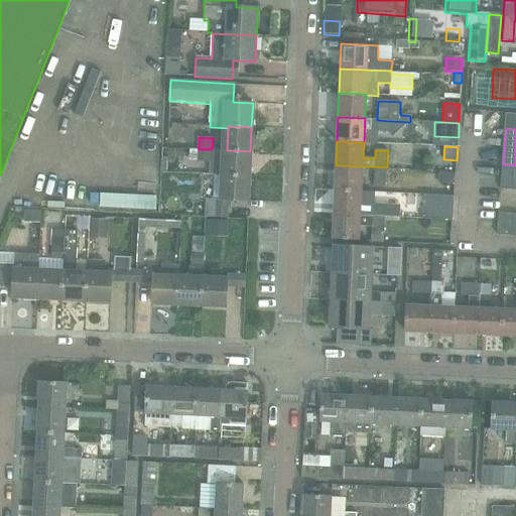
[(408,148),(408,160),(422,161),(422,148),(408,148)]
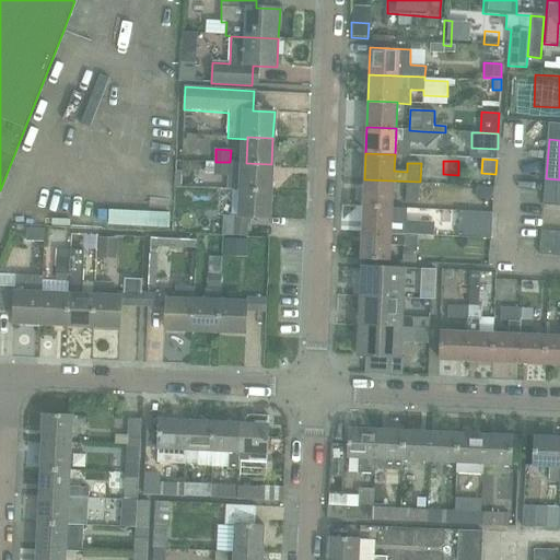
[(271,164),(246,163),(246,164),(230,163),(230,162),(216,162),(214,176),(226,177),(226,189),(245,190),(245,189),(270,190),(271,164)]
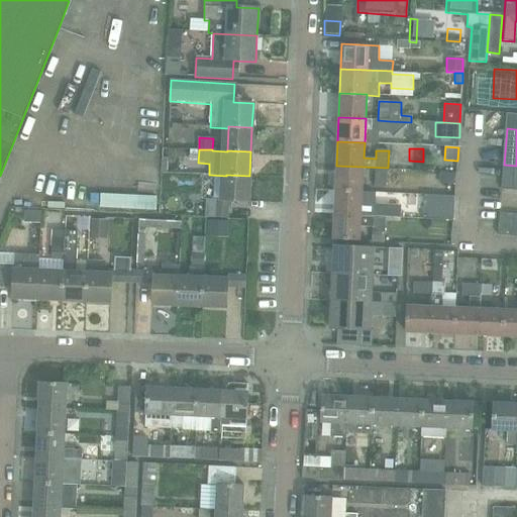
[(335,190),(363,191),(364,169),(375,169),(375,188),(387,188),(388,168),(336,166),(335,190)]
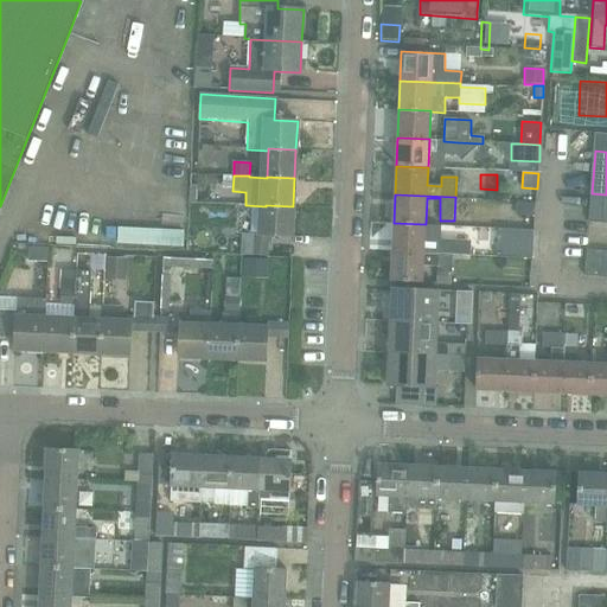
[(590,196),(588,222),(602,223),(605,197),(590,196)]
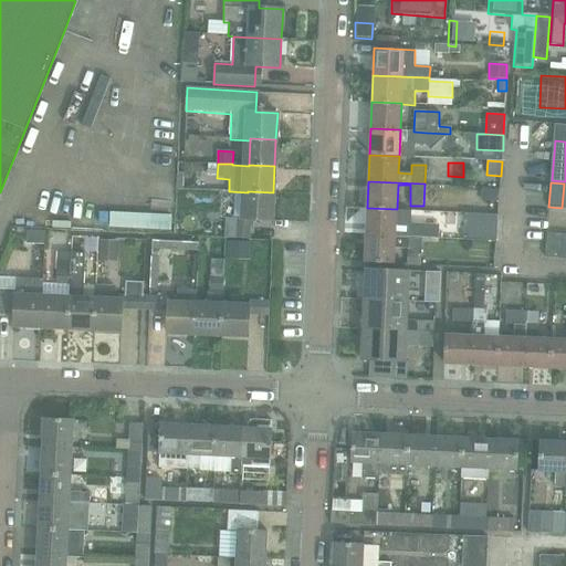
[(484,189),(483,201),(496,201),(498,189),(484,189)]
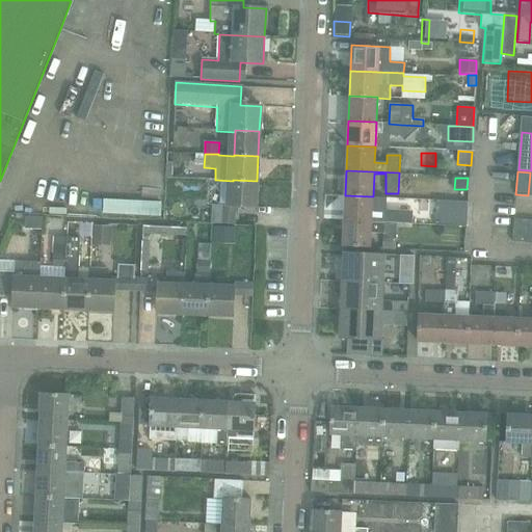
[(212,205),(212,223),(234,224),(235,206),(255,207),(257,181),(233,180),(233,181),(231,205),(223,205),(222,206),(212,205)]
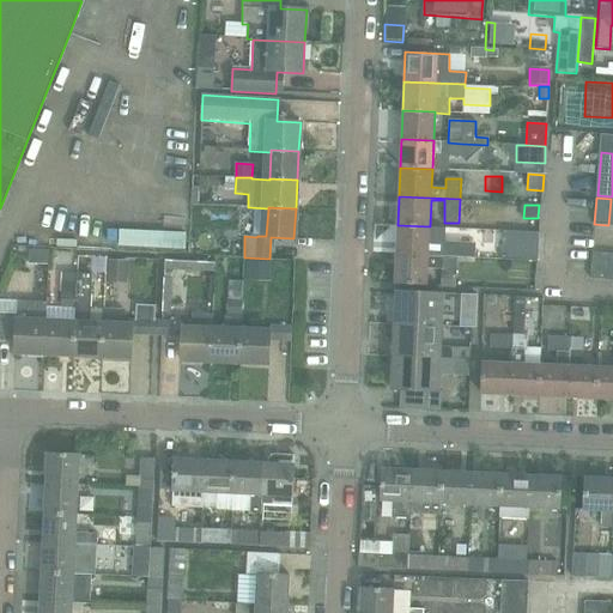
[(139,219),(138,236),(204,240),(205,222),(139,219)]
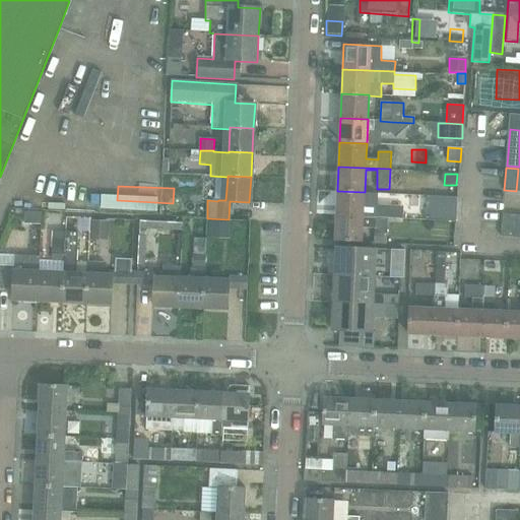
[(335,215),(387,217),(388,200),(376,199),(376,207),(364,206),(365,192),(337,191),(335,215)]
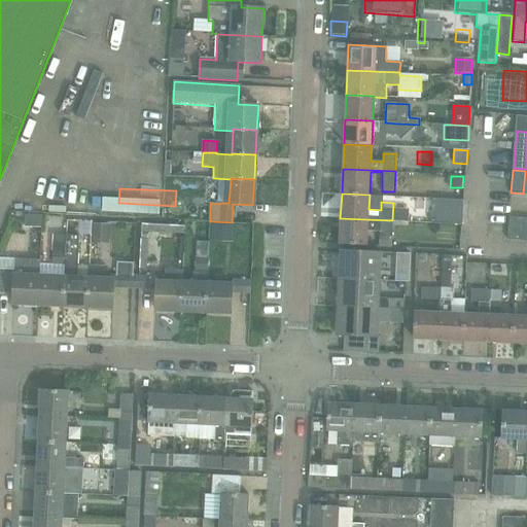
[(432,199),(430,222),(462,223),(463,201),(432,199)]
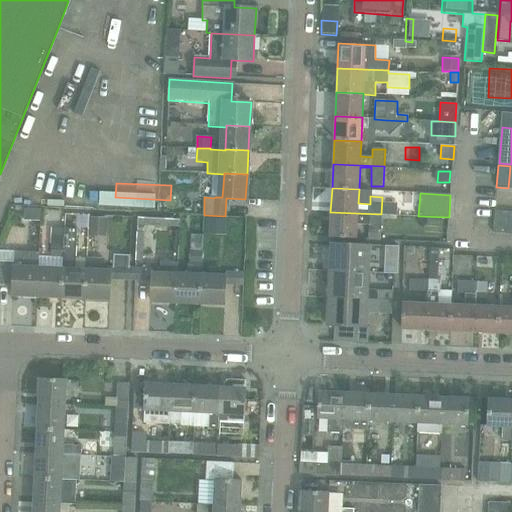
[(41,210),(25,209),(25,221),(41,222),(41,210)]
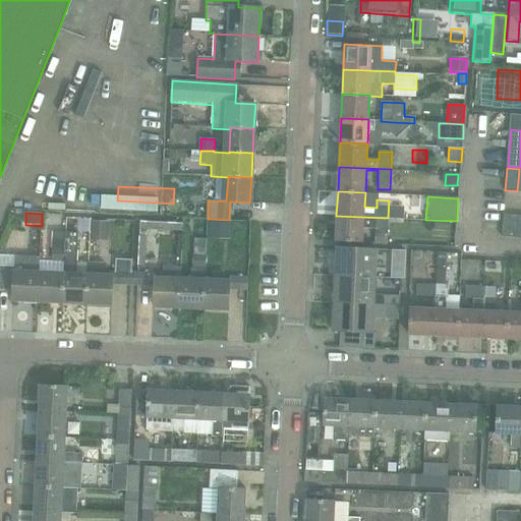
[(504,215),(502,237),(513,238),(515,216),(504,215)]
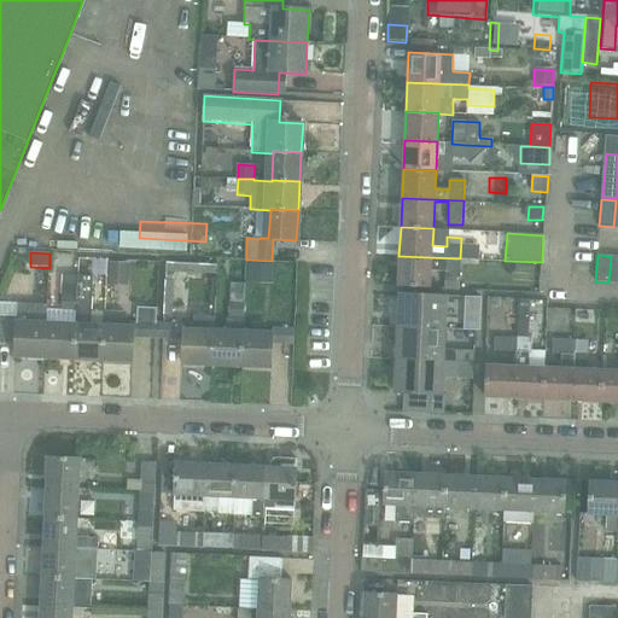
[(397,285),(430,287),(431,272),(445,273),(445,281),(460,283),(460,258),(398,256),(397,285)]
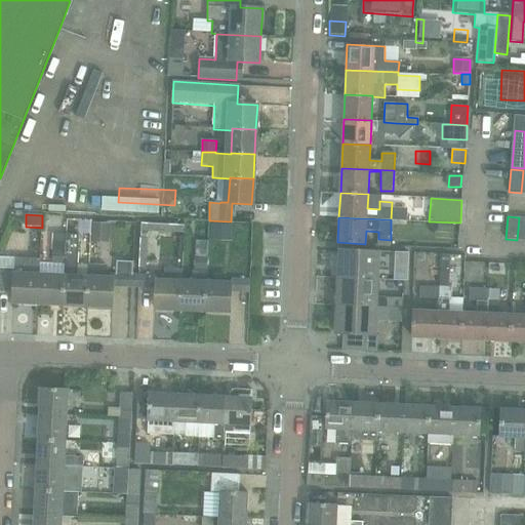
[(92,223),(91,243),(108,243),(109,224),(92,223)]
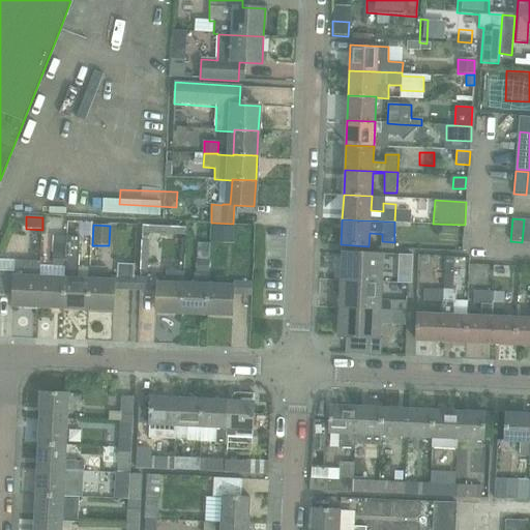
[(143,226),(141,270),(148,270),(150,234),(186,236),(186,228),(143,226)]
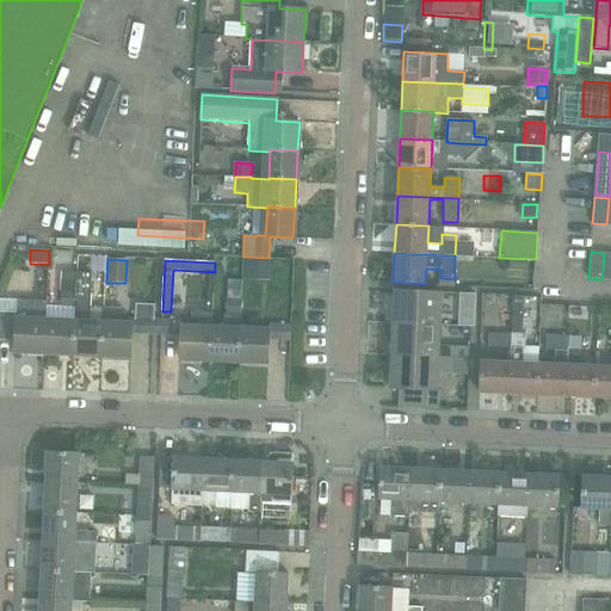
[(246,260),(245,276),(269,277),(270,261),(246,260)]
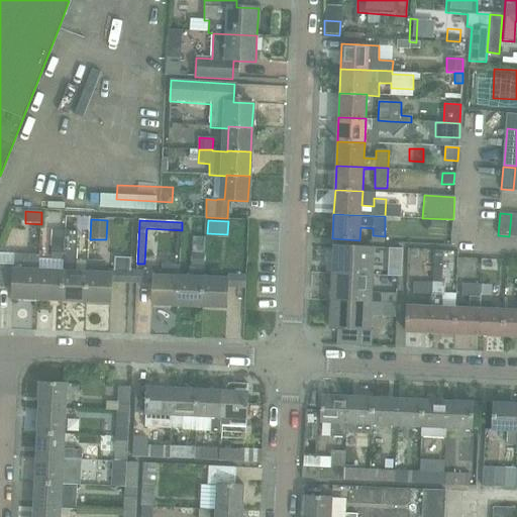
[(53,230),(50,261),(64,261),(65,230),(53,230)]
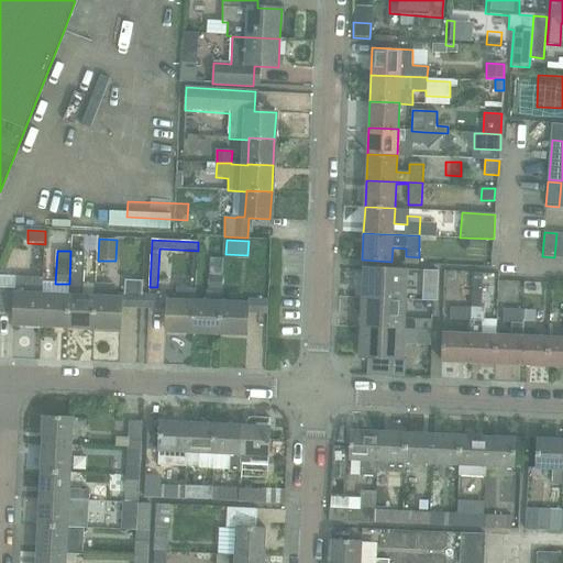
[(70,251),(69,284),(68,290),(67,327),(94,328),(96,284),(84,284),(85,252),(70,251)]
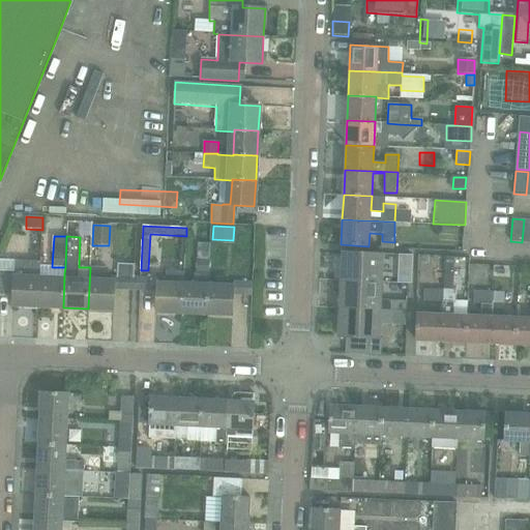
[(383,253),(341,252),(339,281),(382,283),(383,253)]
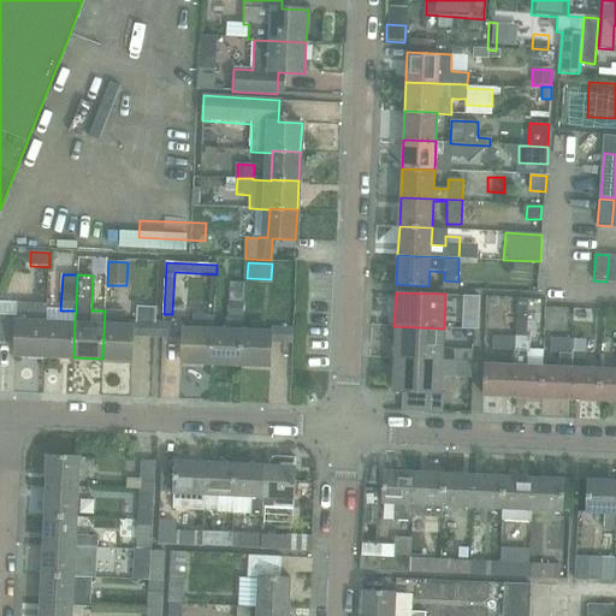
[(479,313),(479,296),(469,296),(468,313),(479,313)]
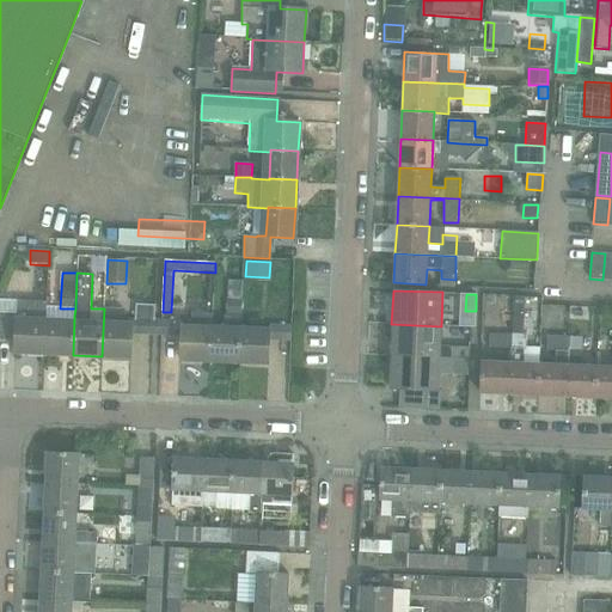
[(532,319),(551,320),(552,298),(533,297),(532,319)]
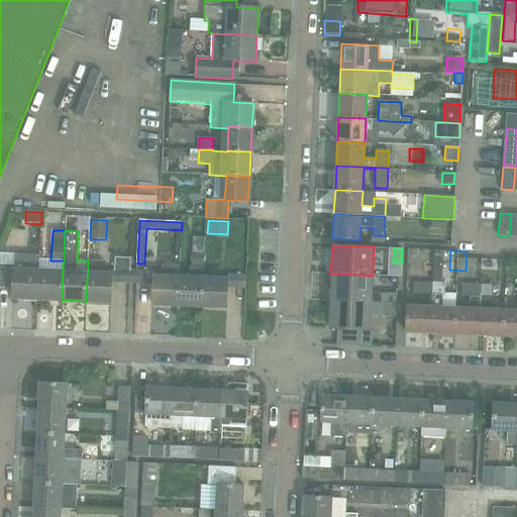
[(455,333),(456,307),(442,307),(443,296),(444,296),(445,284),(442,284),(443,252),(434,251),(433,283),(432,295),(432,306),(430,332),(455,333)]
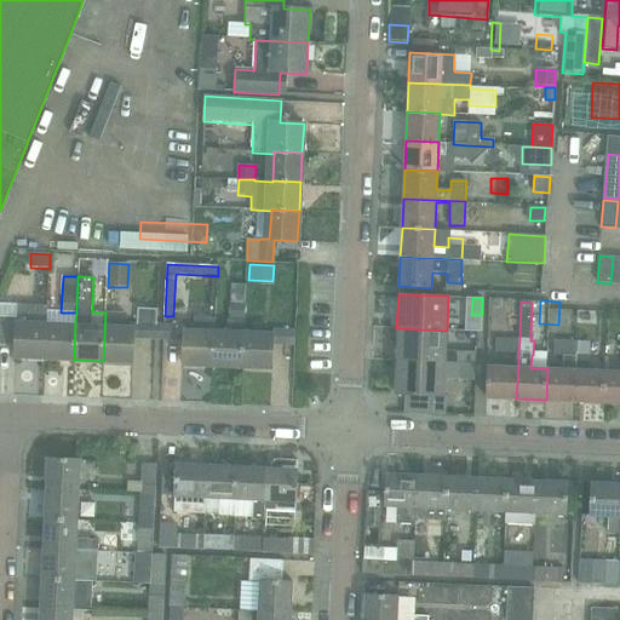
[(212,366),(244,367),(245,334),(246,304),(230,303),(230,320),(228,320),(228,333),(214,333),(212,366)]
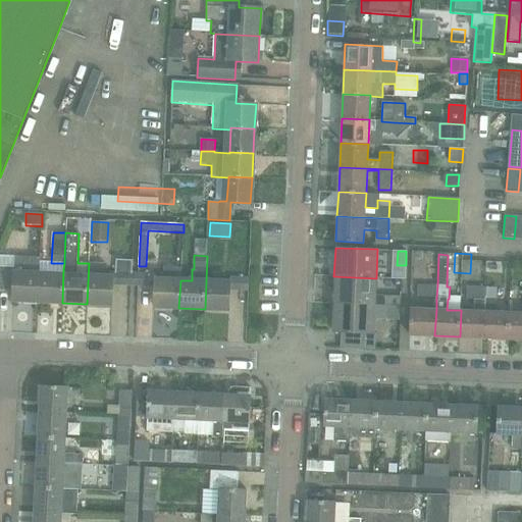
[(11,301),(37,302),(38,273),(39,258),(14,257),(13,267),(0,266),(0,289),(11,290),(11,301)]
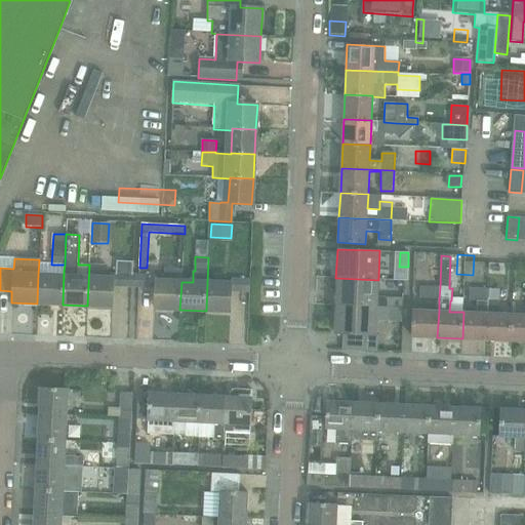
[(89,265),(87,306),(112,307),(112,286),(130,287),(131,274),(132,274),(133,263),(117,261),(116,273),(113,273),(113,278),(106,278),(106,266),(89,265)]
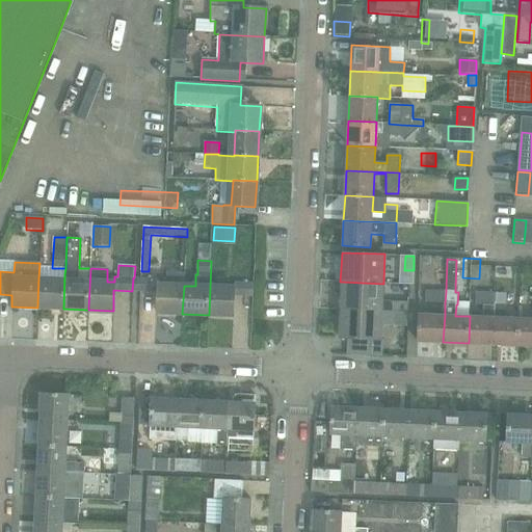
[(156,313),(182,314),(184,286),(185,273),(167,272),(166,285),(158,285),(158,278),(139,277),(138,292),(157,292),(156,313)]
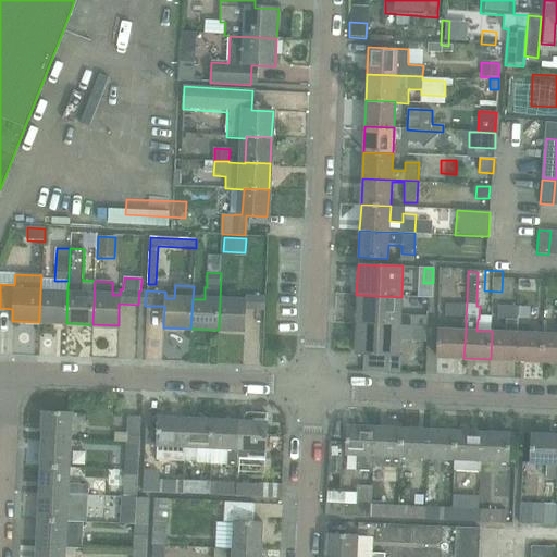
[(40,292),(39,322),(66,323),(67,287),(54,286),(54,293),(40,292)]
